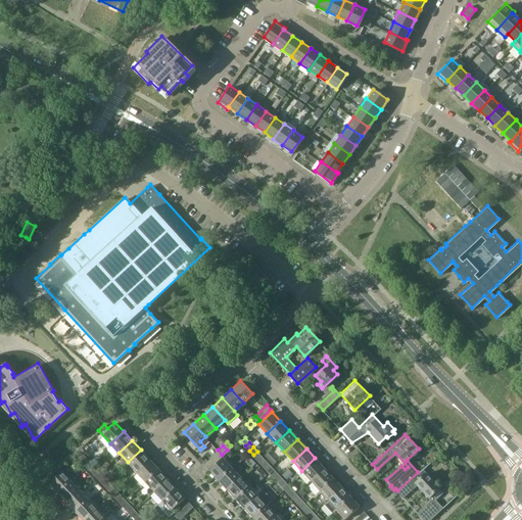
[(141,450),(128,462),(136,471),(149,459),(141,450)]
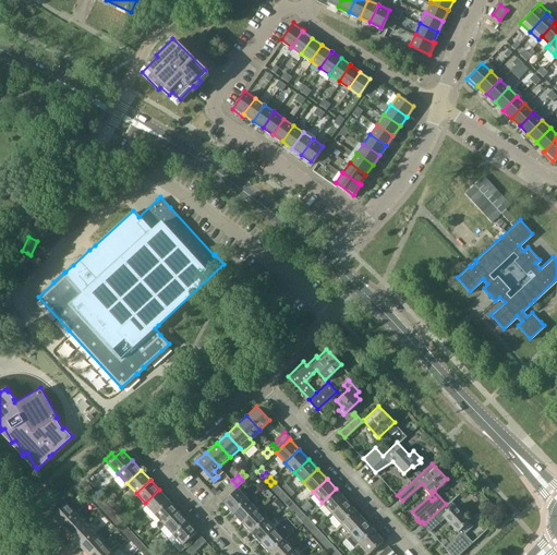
[(221,498),(237,485),(232,480),(221,491),(217,494),(221,498)]
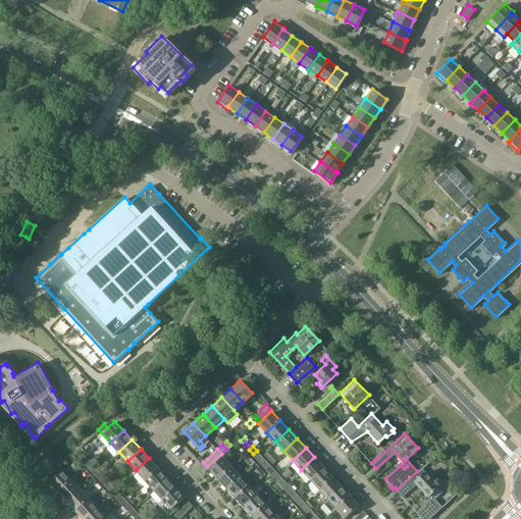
[(86,456),(82,451),(76,455),(82,460),(86,456)]
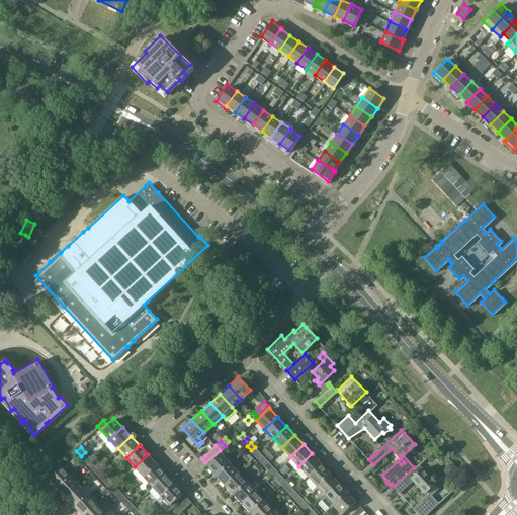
[(255,455),(259,451),(255,447),(251,450),(255,455)]
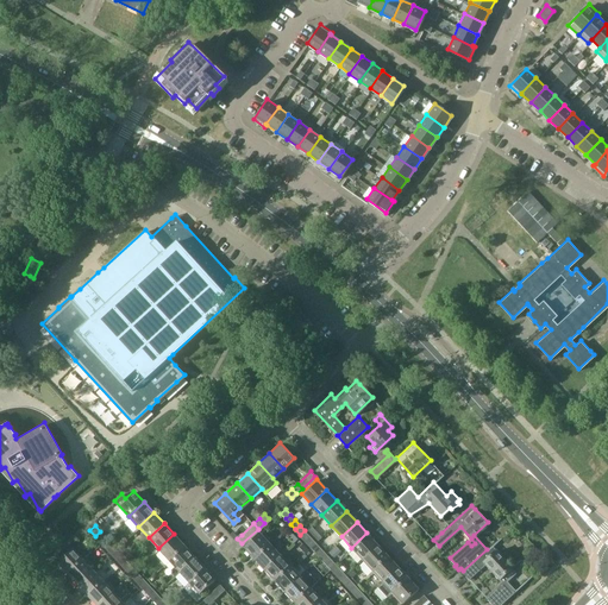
[(311,525),(307,529),(315,536),(318,534),(311,525)]
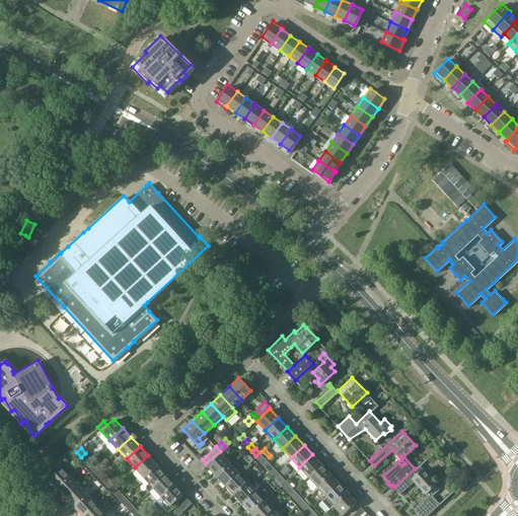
[(264,457),(260,452),(255,456),(260,461),(264,457)]
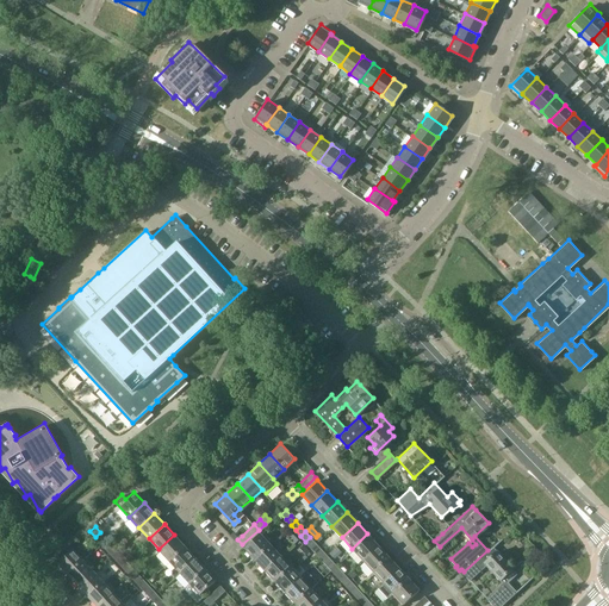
[(100,543),(106,538),(100,532),(95,537),(100,543)]
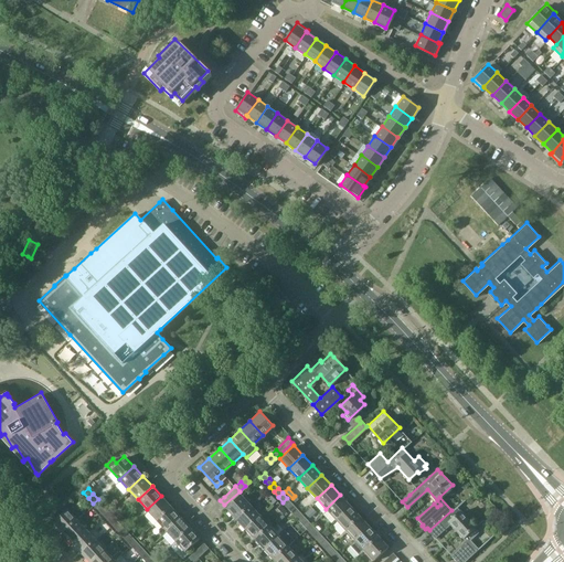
[(241,495),(226,508),(235,518),(249,505),(241,495)]
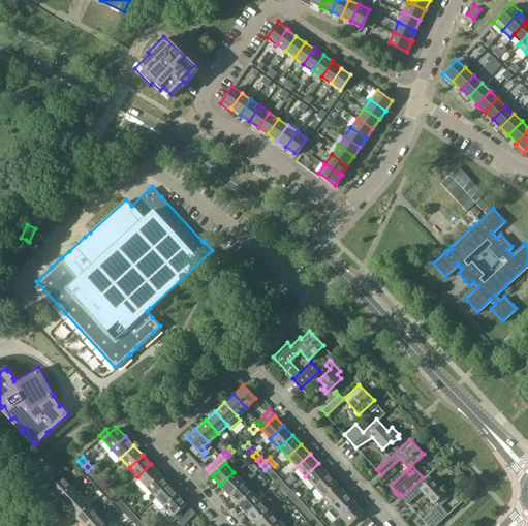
[(328,472),(318,463),(305,476),(314,486),(328,472)]
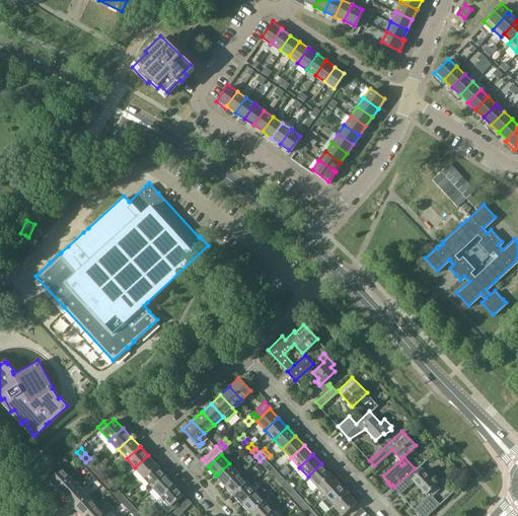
[(148,455),(135,467),(144,476),(157,464),(148,455)]
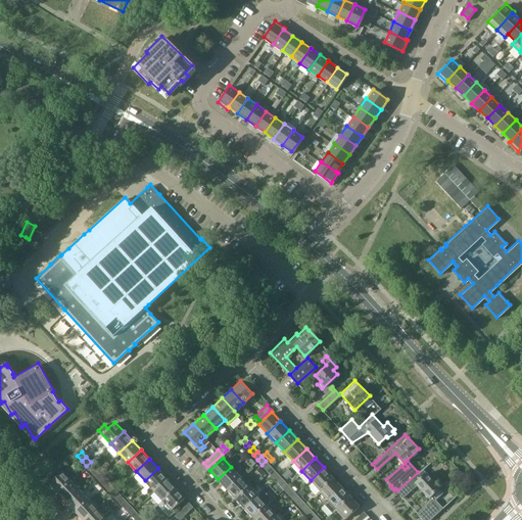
[(271,465),(266,461),(262,465),(266,469),(271,465)]
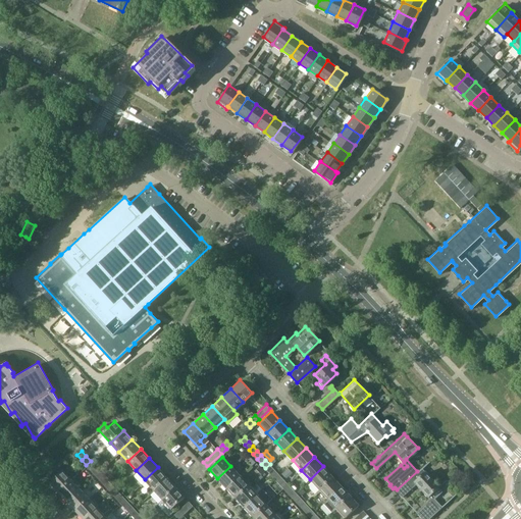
[(94,465),(91,461),(86,465),(90,469),(94,465)]
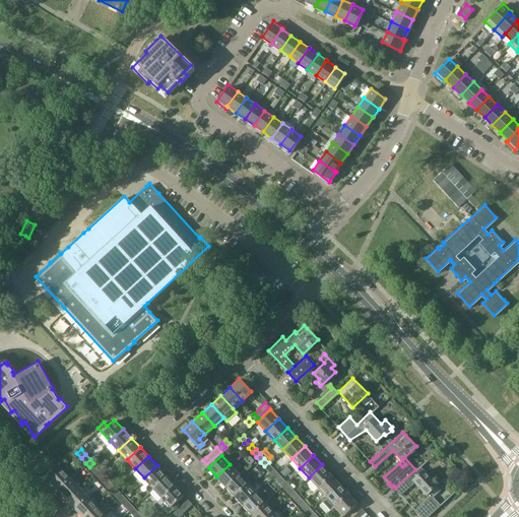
[(269,471),(273,467),(269,462),(264,466),(269,471)]
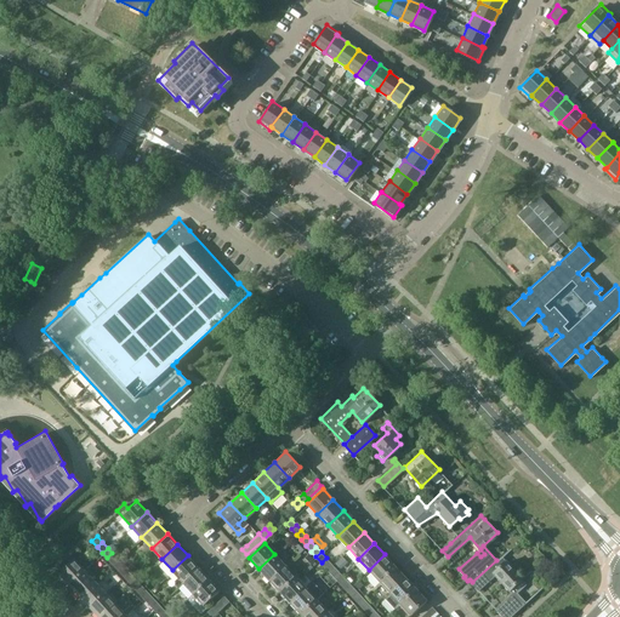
[(335,558),(341,565),(348,558),(342,552),(335,558)]
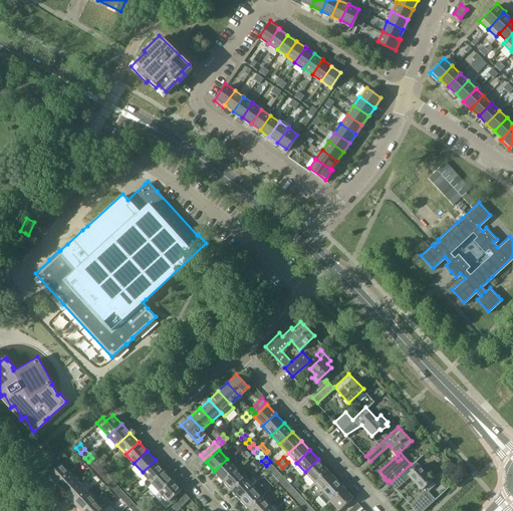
[(97,463),(92,458),(88,462),(92,467),(97,463)]
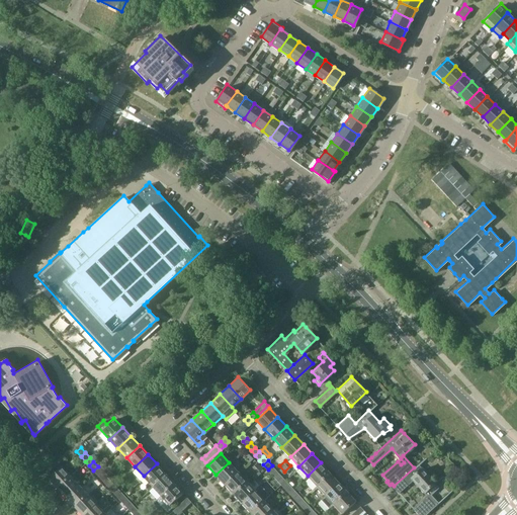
[(229,462),(216,475),(225,484),(238,471),(229,462)]
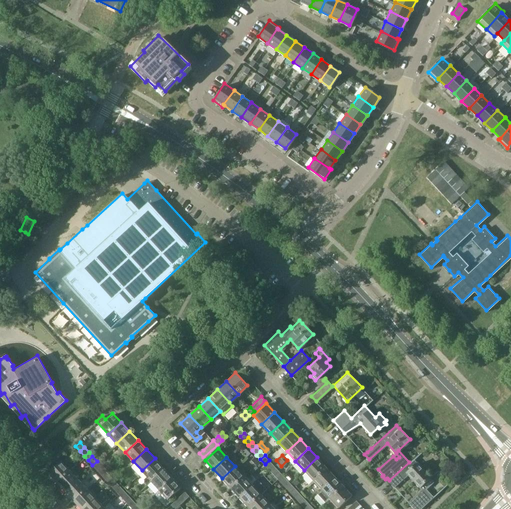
[(325,467),(317,457),(304,470),(312,479),(325,467)]
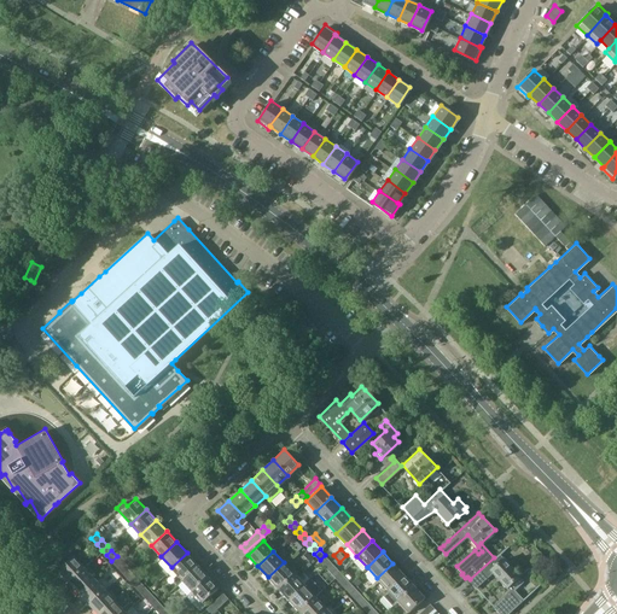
[(187,553),(172,567),(181,579),(197,565),(187,553)]
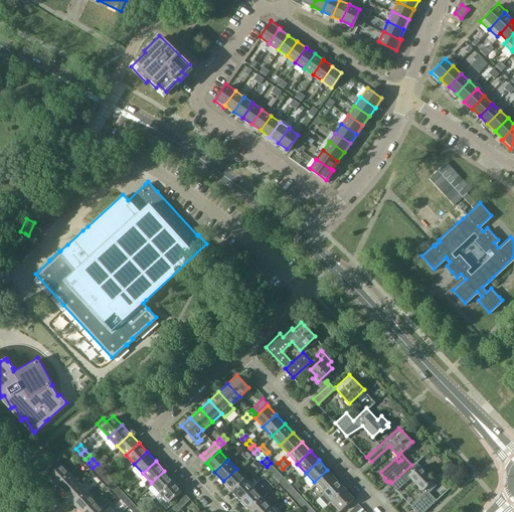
[(411,465),(391,483),(396,489),(409,477),(423,491),(409,504),(416,511),(420,511),(427,506),(436,499),(427,490),(436,483),(432,479),(415,461),(411,465)]
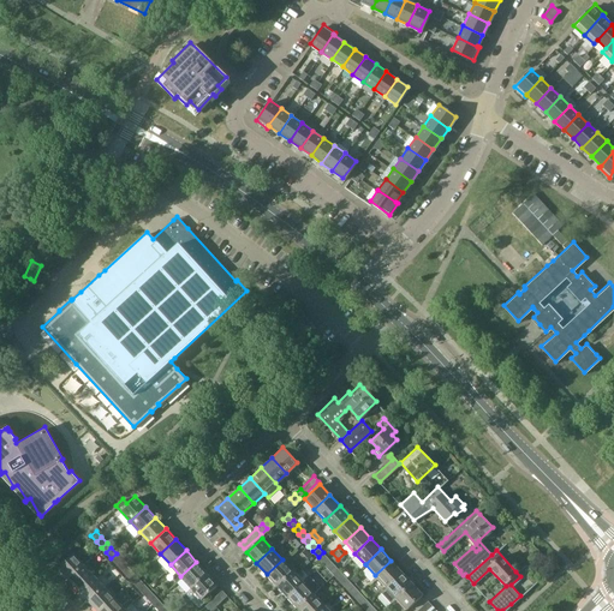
[(73,552),(58,567),(65,574),(66,574),(69,577),(83,563),(73,552)]
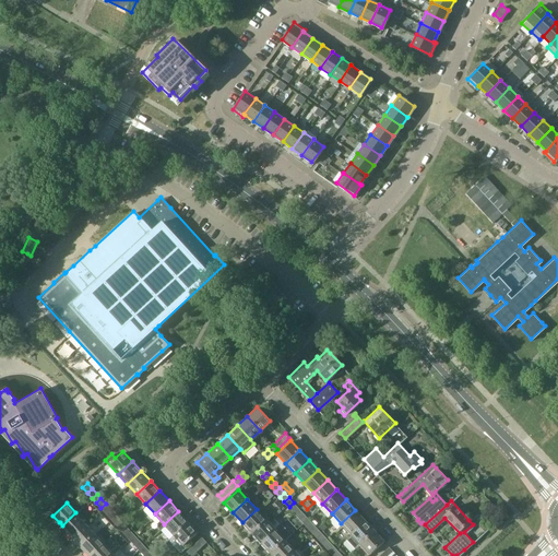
[(298,507),(294,503),(289,507),(294,511),(298,507)]
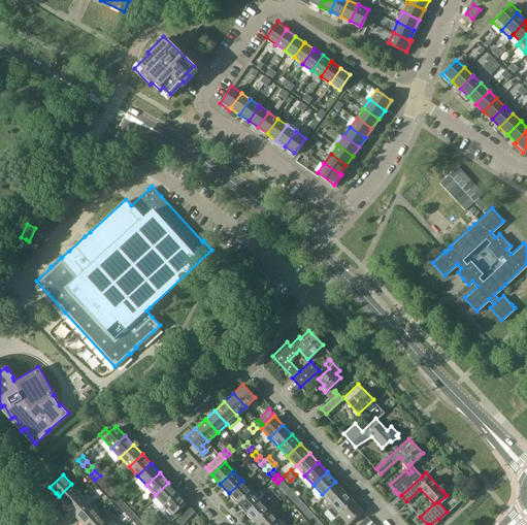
[(104,480),(100,476),(95,480),(100,485),(104,480)]
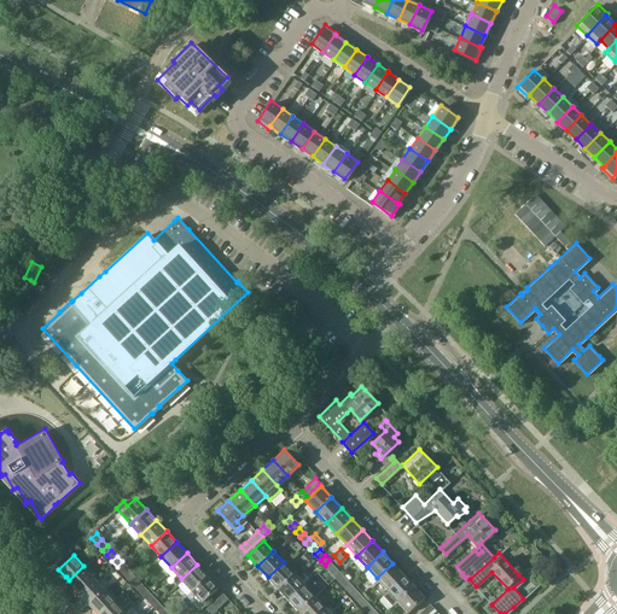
[(308,560),(301,567),(303,569),(310,562),(308,560)]
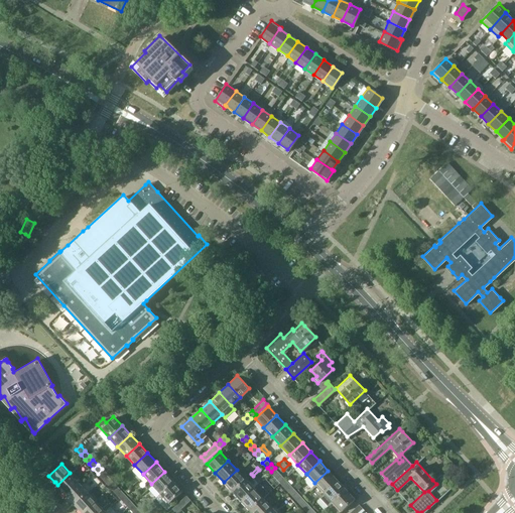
[(279,473),(275,468),(271,472),(275,477),(279,473)]
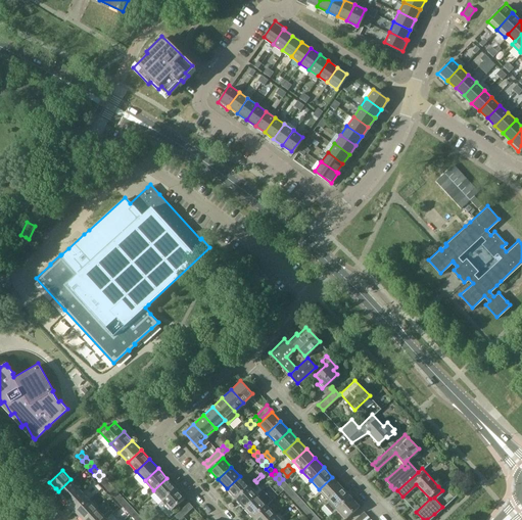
[(107,480),(103,475),(99,480),(103,484),(107,480)]
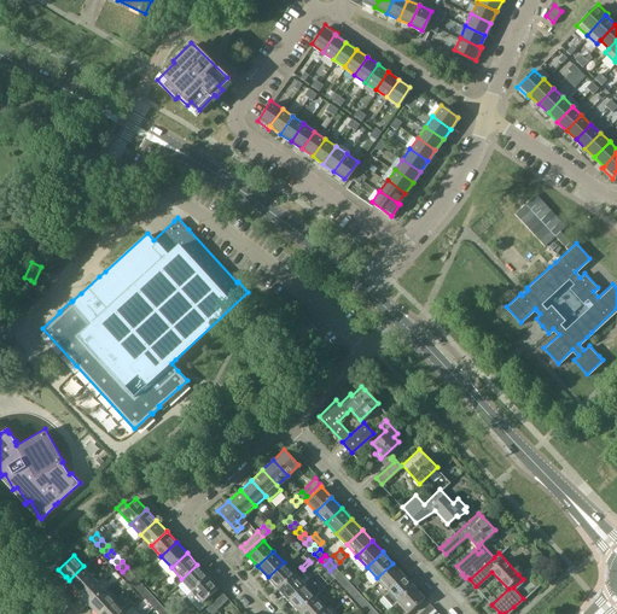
[(284,562),(268,577),(278,588),(294,573),(284,562)]
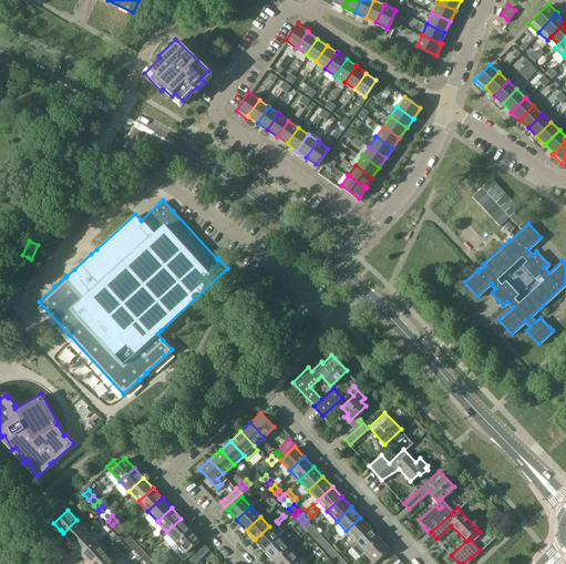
[(370,527),(360,518),(346,531),(356,541),(370,527)]
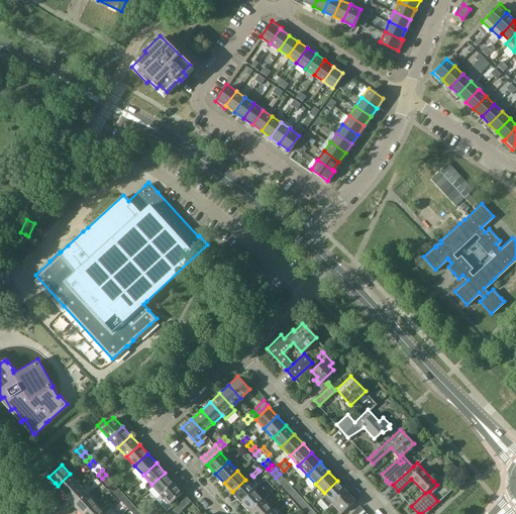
[(165,473),(151,485),(160,494),(173,482),(165,473)]
